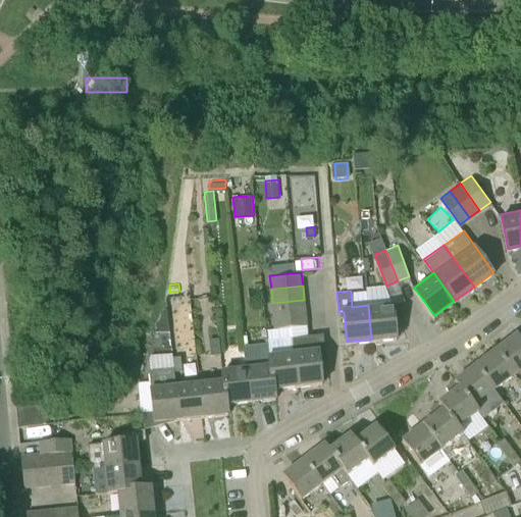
[(273,315),(306,311),(304,300),(272,303),(273,315)]
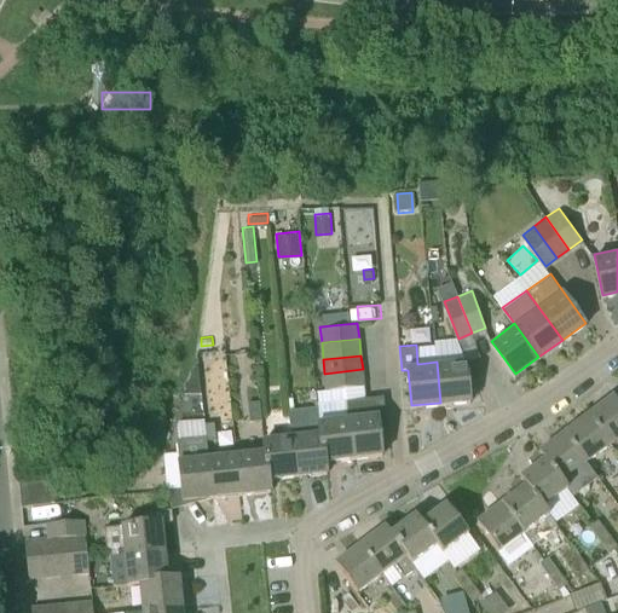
[(437,362),(440,403),(471,400),(467,359),(437,362)]
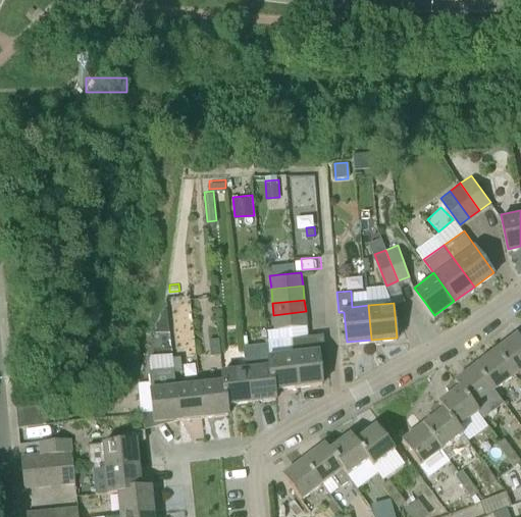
[(169,324),(168,307),(164,307),(158,325),(169,324)]
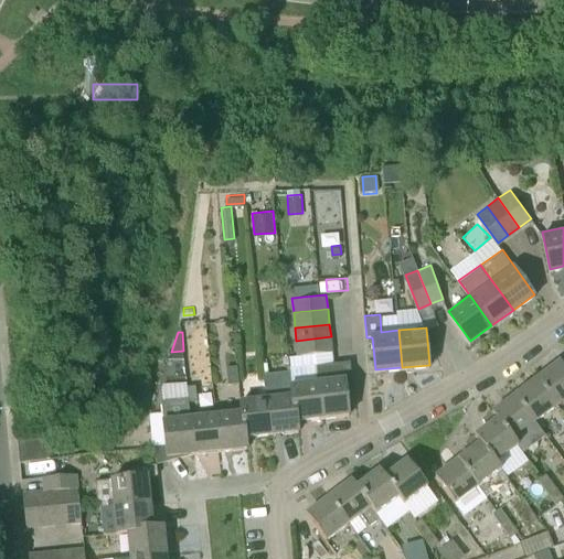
[(331,336),(296,341),(298,353),(332,350),(331,336)]
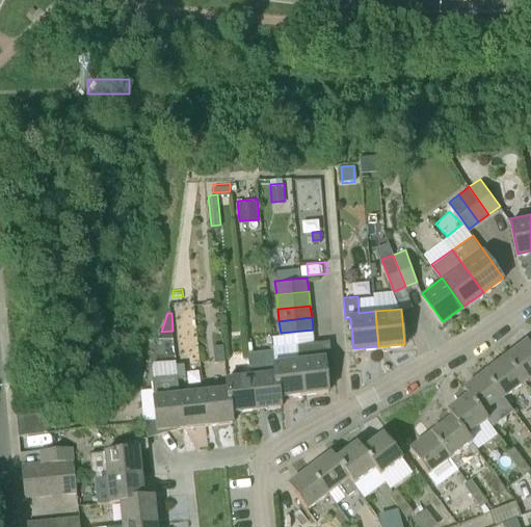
[(526,378),(530,375),(530,341),(528,338),(507,353),(526,378)]
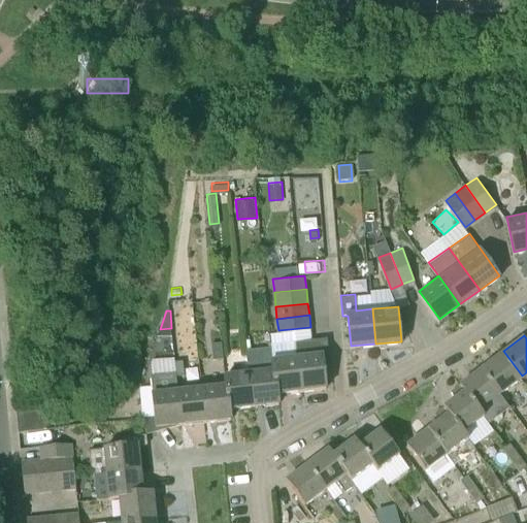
[(297,354),(301,389),(326,387),(324,363),(329,363),(326,336),(295,339),(297,354)]
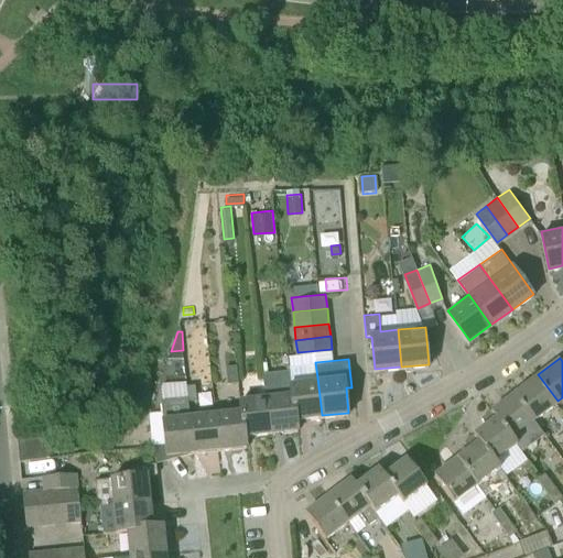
[(266,370),(269,394),(272,431),(299,429),(298,418),(294,393),(293,381),(290,381),(289,368),(266,370)]
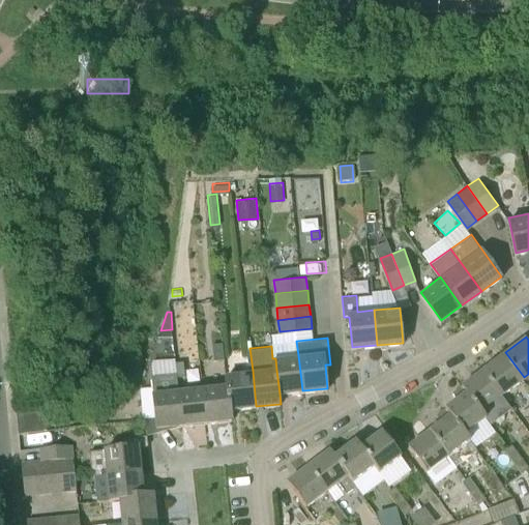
[(223,350),(213,350),(214,358),(224,357),(223,350)]
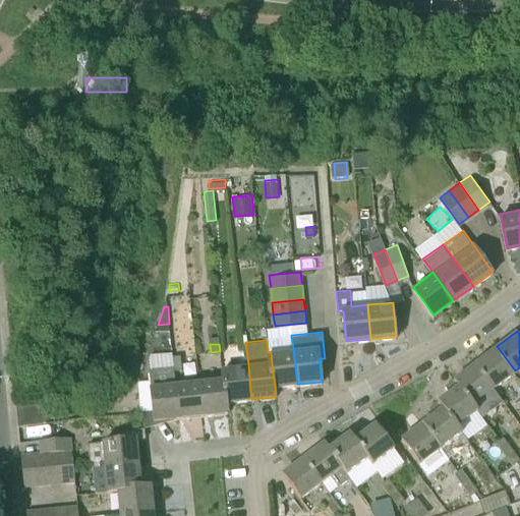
[(495,387),(515,370),(497,346),(475,361),(495,387)]
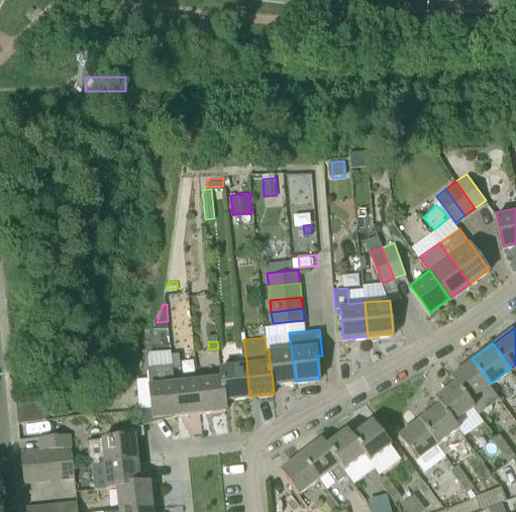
[(273,384),(295,381),(291,346),(269,349),(270,361),(273,384)]
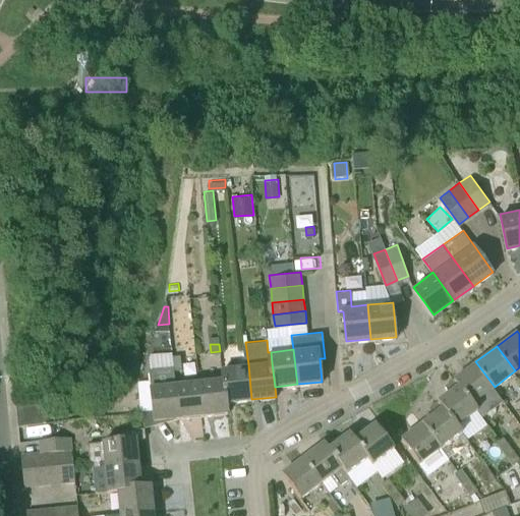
[(173,365),(173,369),(182,368),(181,354),(173,354),(173,355),(172,355),(173,365)]
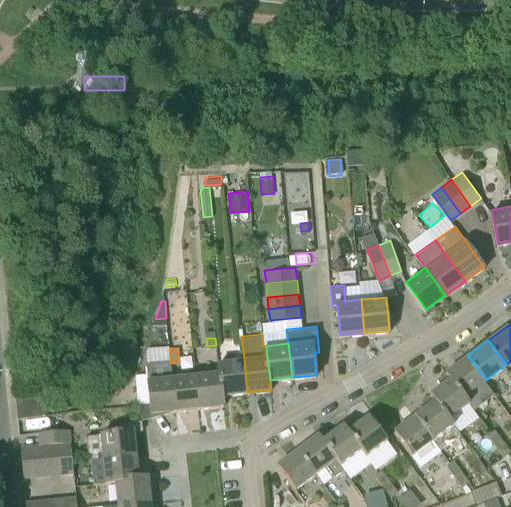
[(465,395),(486,380),(467,355),(447,370),(465,395)]
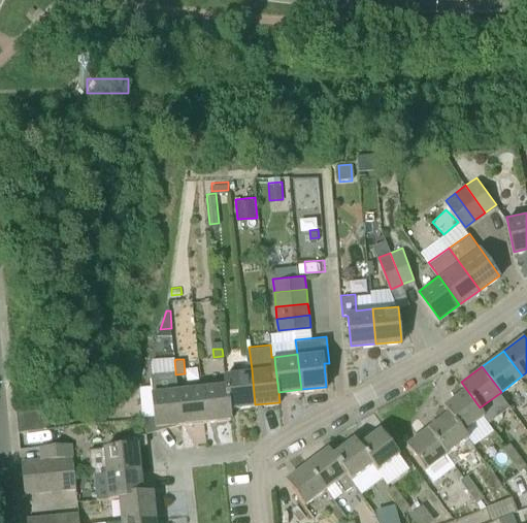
[(230,406),(255,404),(252,369),(224,372),(225,382),(227,382),(230,406)]
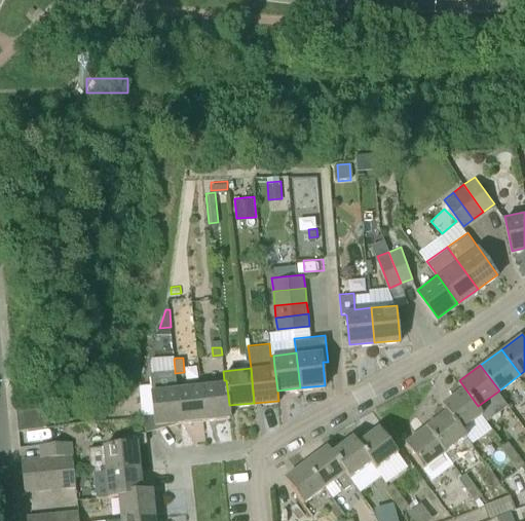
[(156,423),(181,420),(177,386),(175,373),(175,369),(150,372),(156,423)]
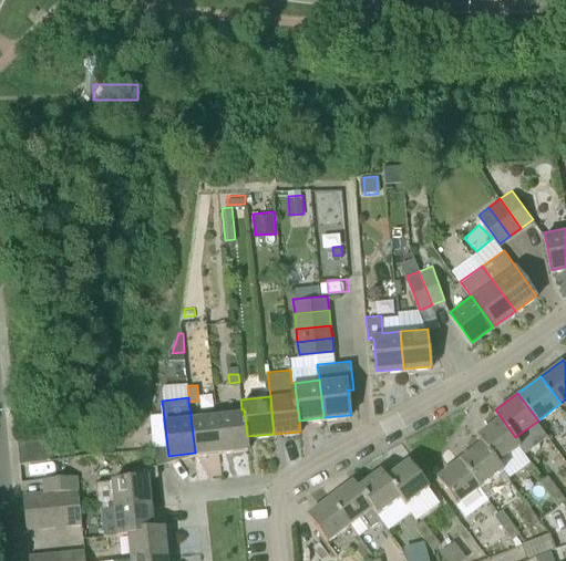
[(244,409),(242,409),(217,413),(222,450),(248,447),(247,436),(244,409)]
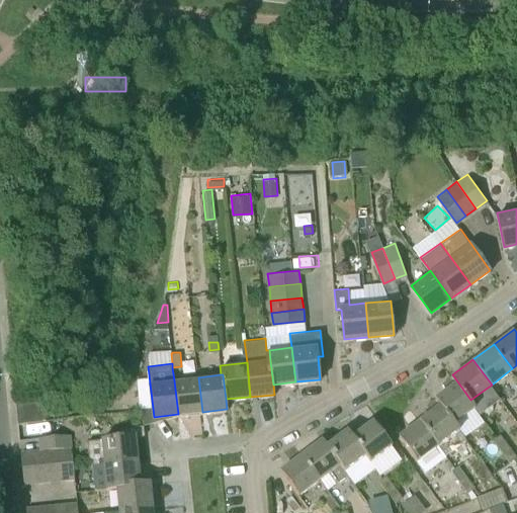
[(476,406),(470,400),(452,374),(442,382),(447,389),(436,398),(455,422),(476,406)]
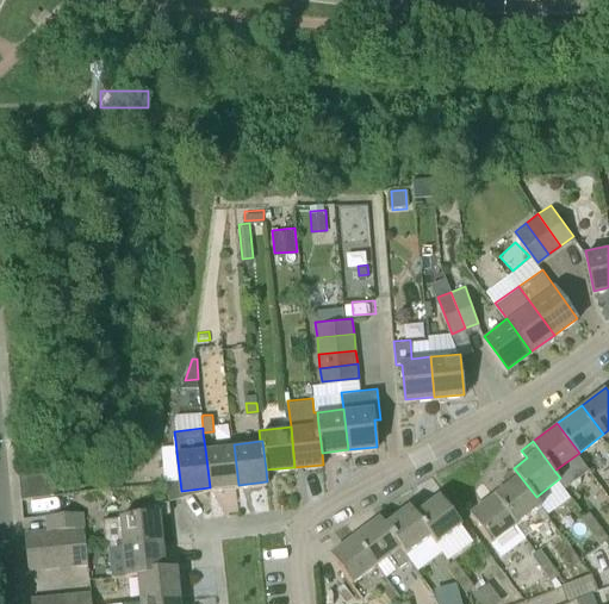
[(210,487),(238,485),(234,444),(205,448),(210,487)]
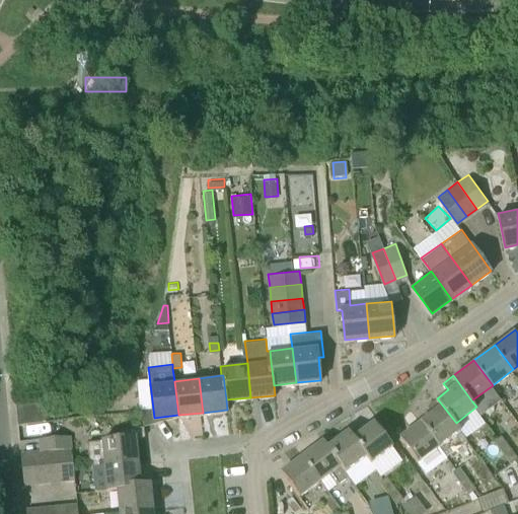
[(460,429),(459,427),(456,423),(437,398),(428,405),(433,412),(421,420),(439,444),(460,429)]
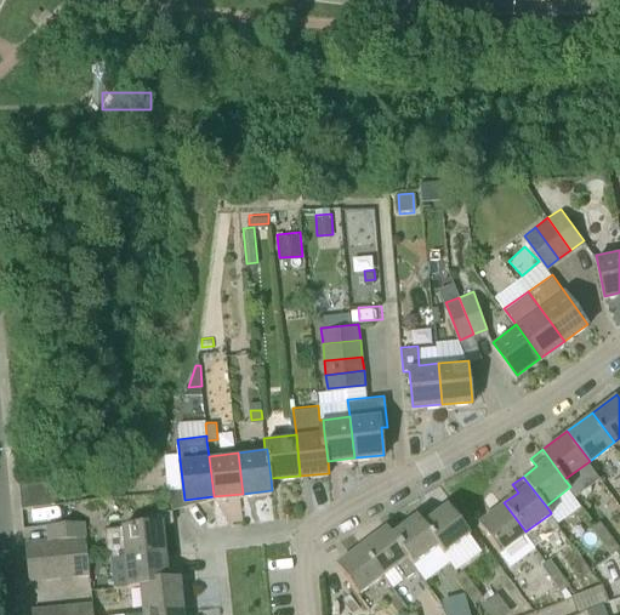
[(21,505),(55,501),(53,494),(44,480),(20,483),(21,505)]
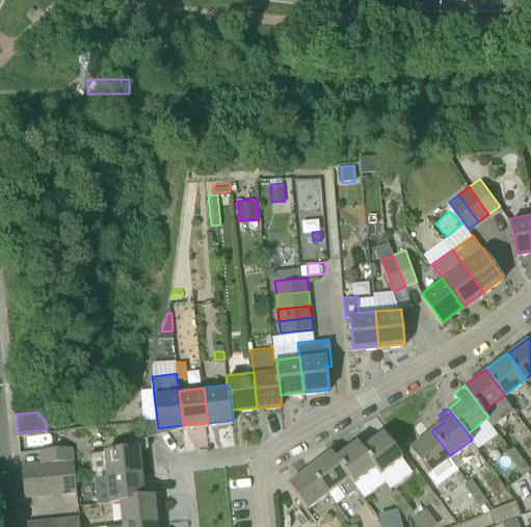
[(429,472),(450,455),(431,430),(409,447),(429,472)]
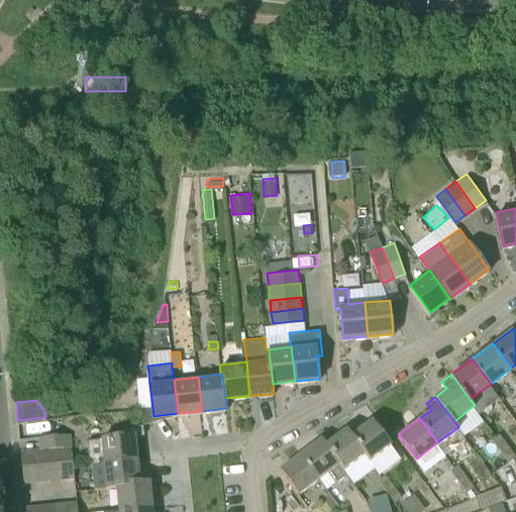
[(365,453),(370,459),(375,455),(391,443),(373,419),(362,427),(356,421),(347,428),(366,452),(365,453)]
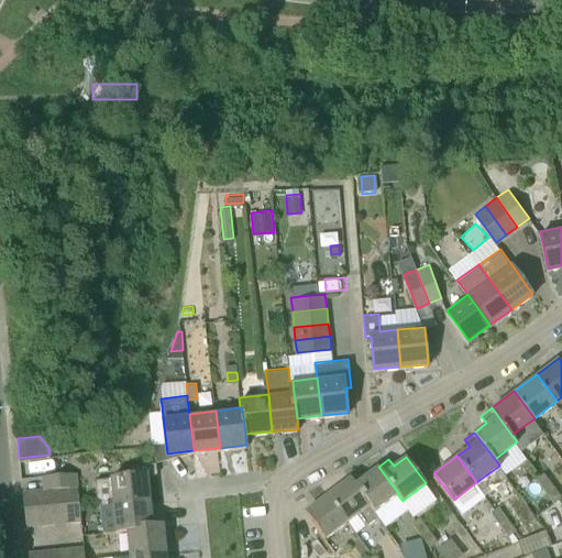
[(376,510),(397,494),(398,493),(378,467),(366,476),(361,469),(351,477),(376,510)]
